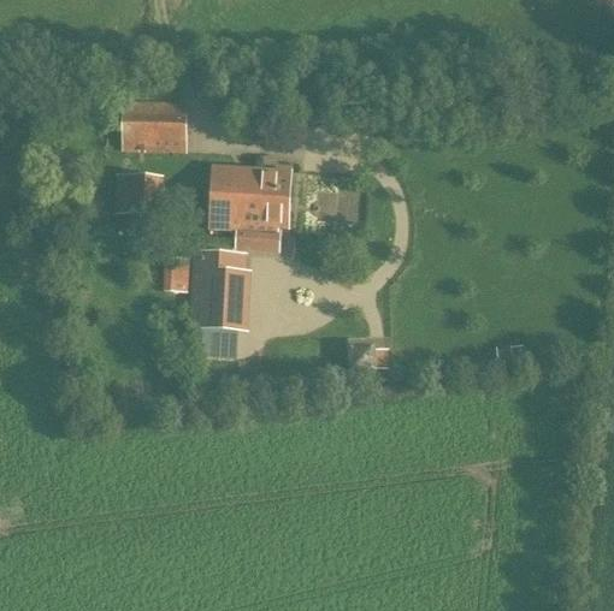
[(184,104),(124,104),(120,149),(183,150),(184,104)]
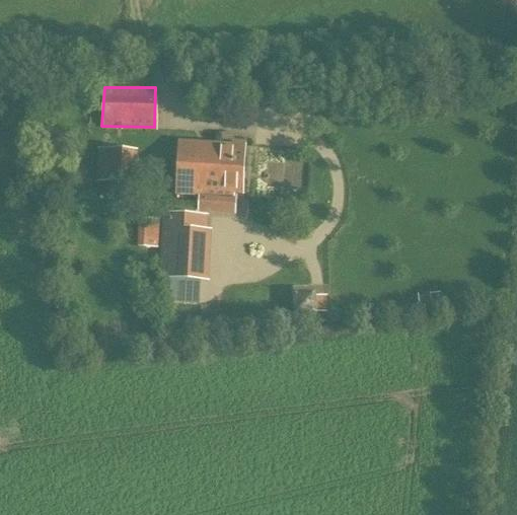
[(174,191),(197,193),(199,175),(208,175),(208,166),(218,167),(219,158),(218,158),(219,155),(218,155),(219,142),(177,139),(174,191)]
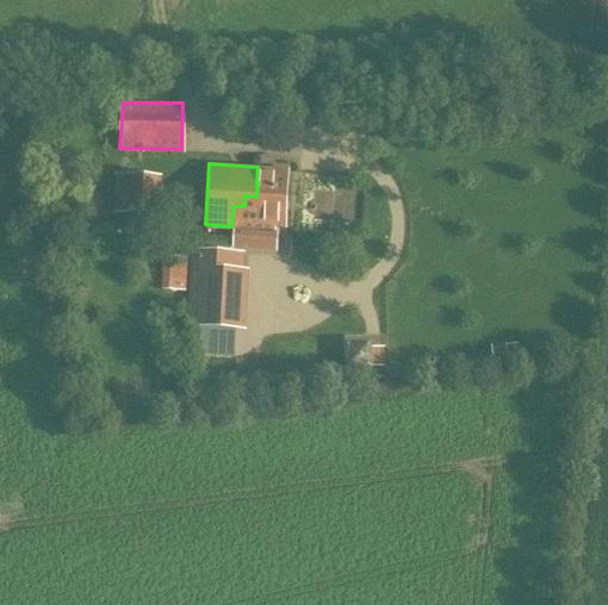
[(234,206),(231,226),(254,228),(254,223),(284,224),(286,168),(258,167),(256,182),(258,182),(256,186),(258,186),(256,197),(244,195),(244,206),(234,206)]
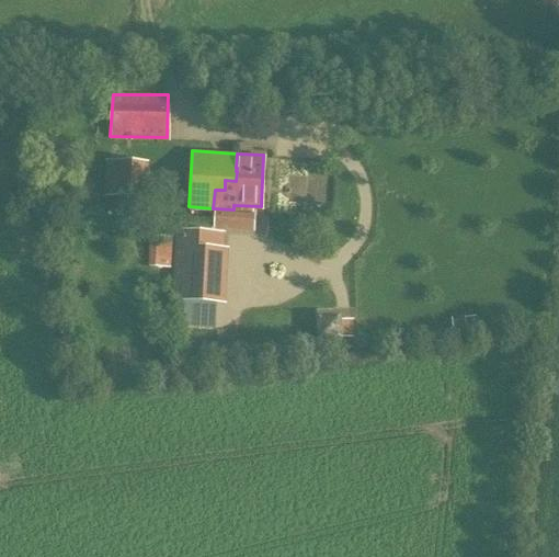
[(106,157),(105,192),(150,194),(151,158),(106,157)]
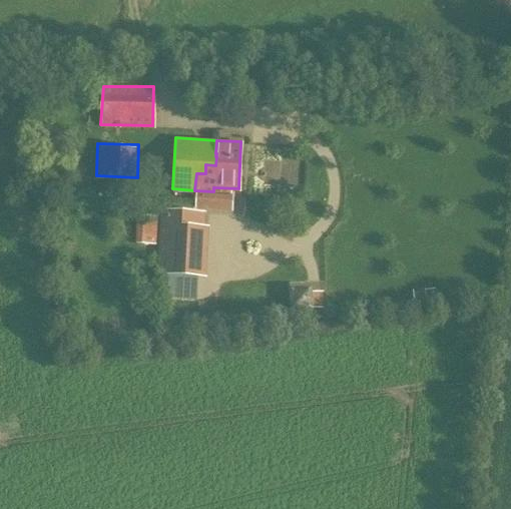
[(201,211),(162,208),(158,272),(199,274),(201,211)]
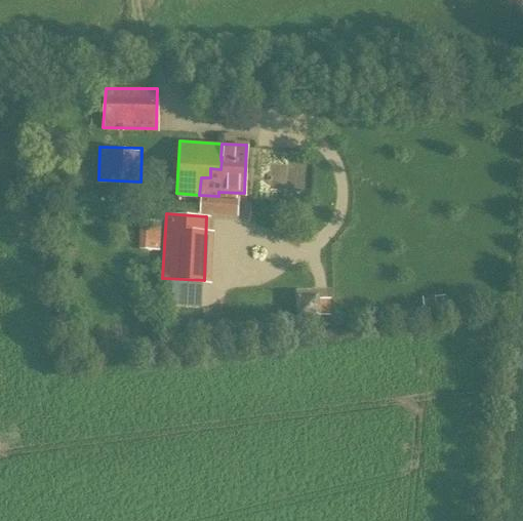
[(158,249),(159,219),(138,218),(136,248),(158,249)]
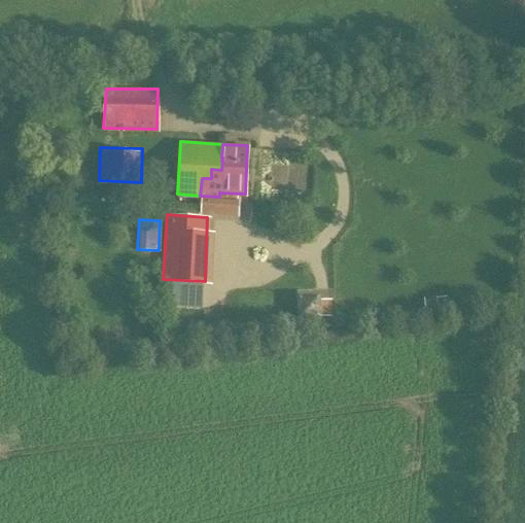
[(315,314),(315,298),(299,298),(299,314),(315,314)]
